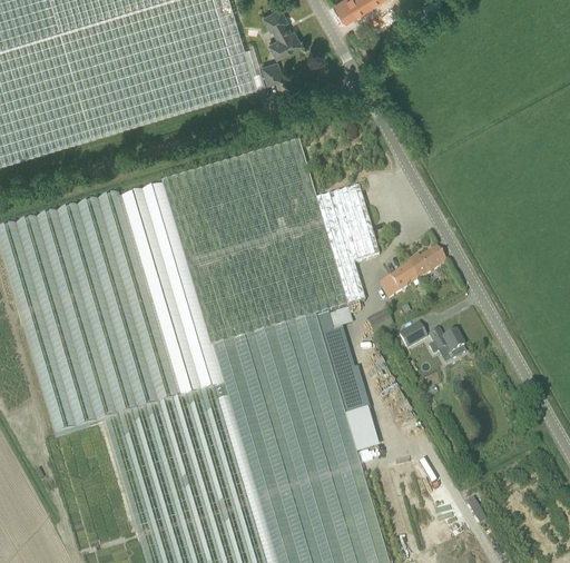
[(0,0),(0,38),(126,0),(0,0)]
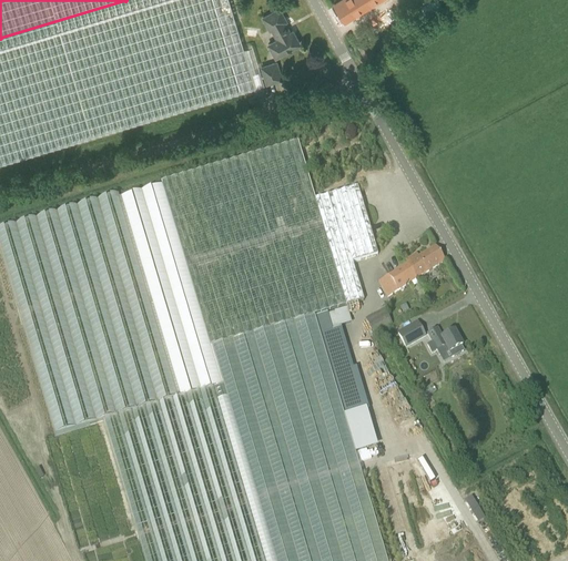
[(243,42),(230,0),(125,0),(0,38),(0,157),(254,81),(243,42)]
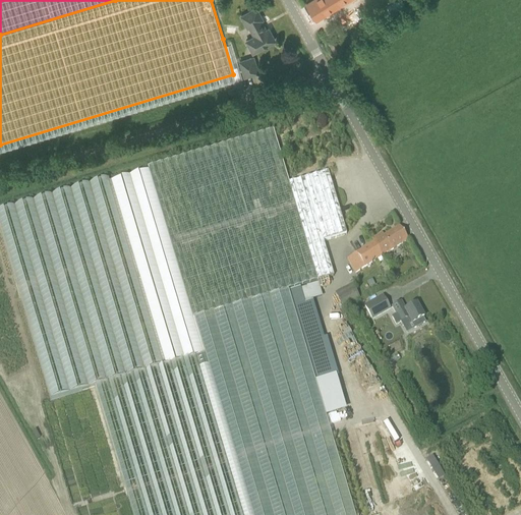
[(306,0),(315,14),(339,0),(306,0)]
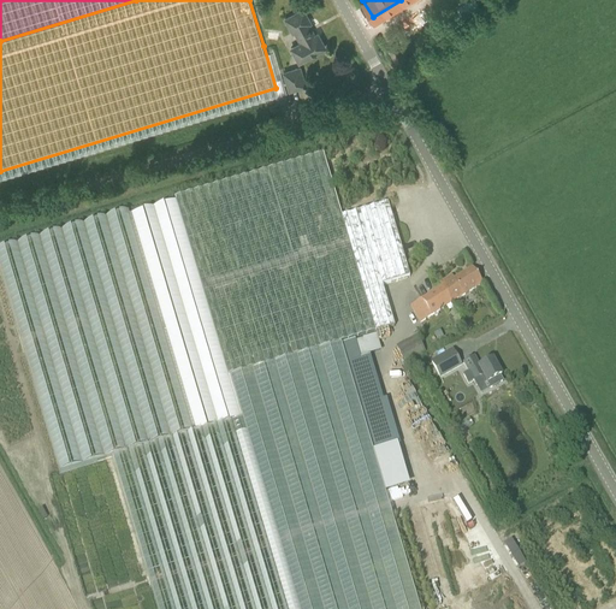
[(460,0),(456,3),(461,11),(479,0),(460,0)]
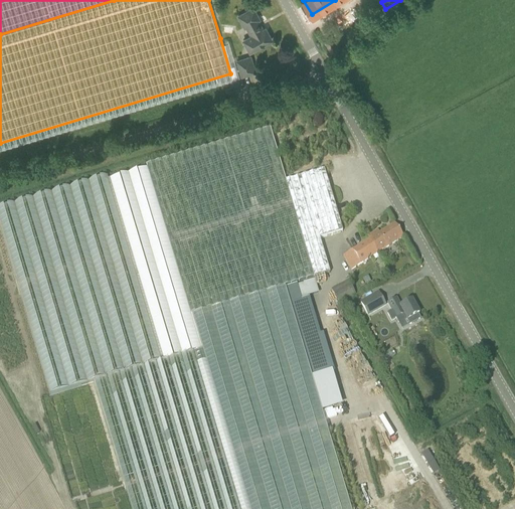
[(242,34),(249,46),(271,35),(265,23),(263,24),(258,15),(260,14),(252,2),(237,10),(244,22),(245,21),(250,30),(242,34)]
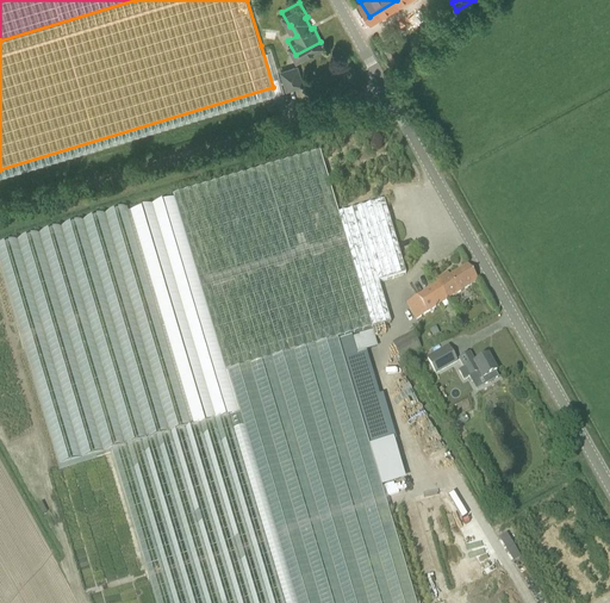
[(400,53),(392,37),(384,42),(392,57),(400,53)]
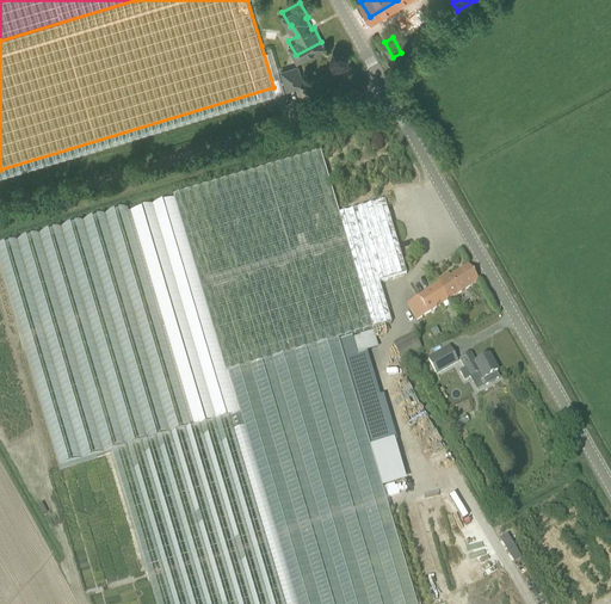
[(287,84),(302,79),(297,61),(281,66),(287,84)]
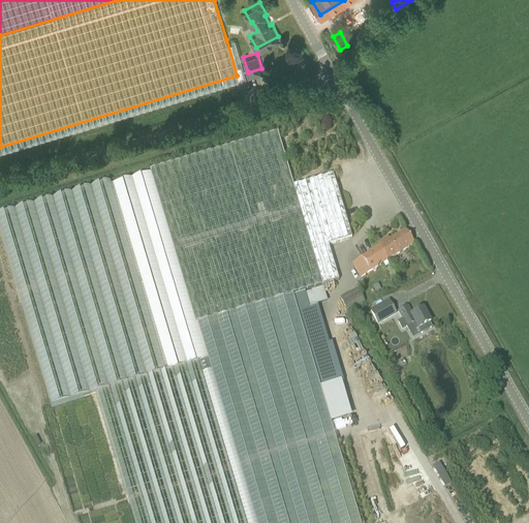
[(151,168),(194,317),(292,288),(338,275),(328,240),(351,233),(333,170),(292,181),(277,127),(150,165),(151,168)]
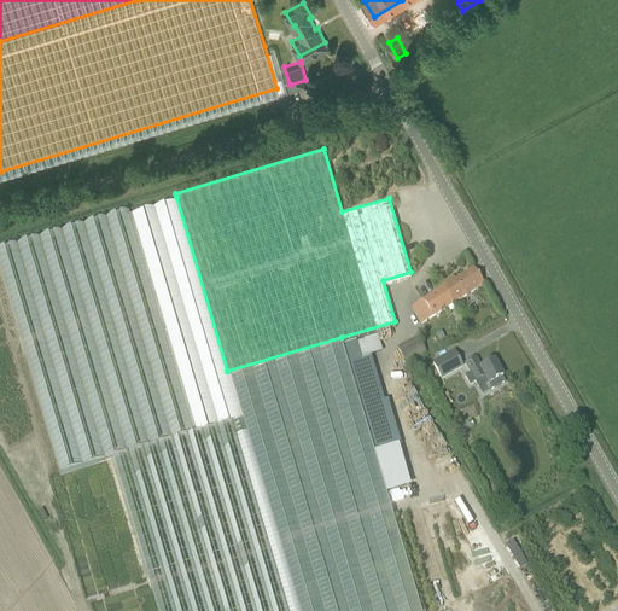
[(395,195),(421,187),(419,180),(394,188),(395,195)]
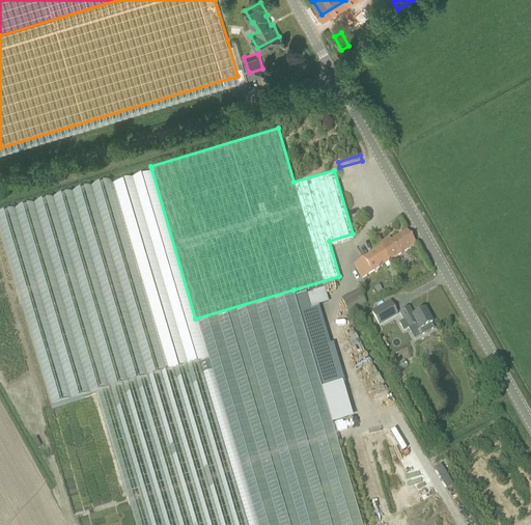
[(109,178),(0,211),(0,232),(51,404),(95,390),(199,359),(206,357),(195,319),(151,169),(110,182),(109,178)]
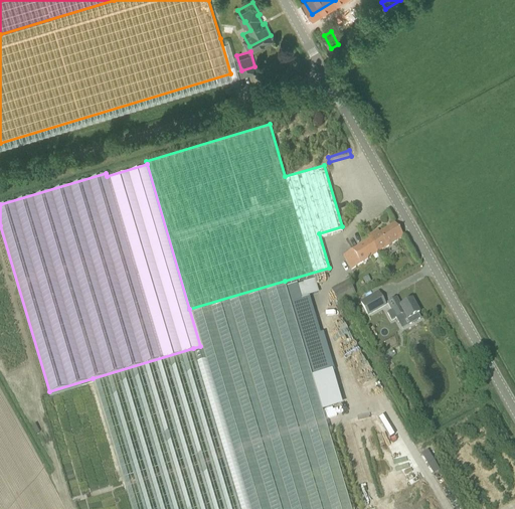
[(351,265),(360,260),(394,237),(403,232),(394,218),(378,228),(377,226),(368,231),(367,232),(369,234),(342,250),(351,265)]
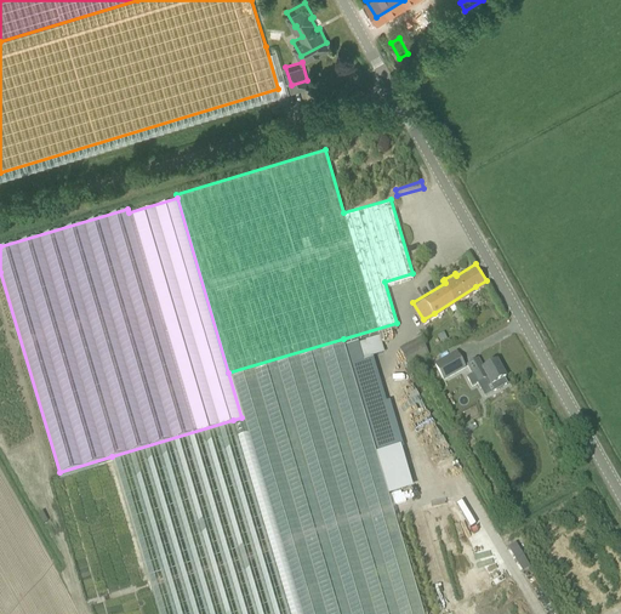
[(365,335),(358,337),(363,353),(363,356),(371,353),(370,351),(383,347),(379,330),(364,335),(365,335)]
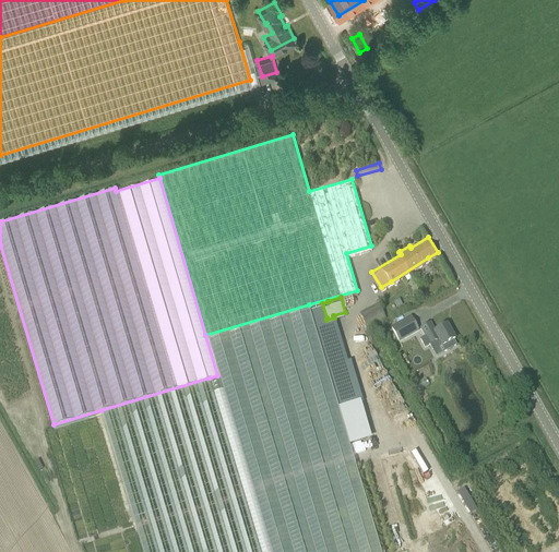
[(368,325),(388,316),(378,298),(359,308),(368,325)]
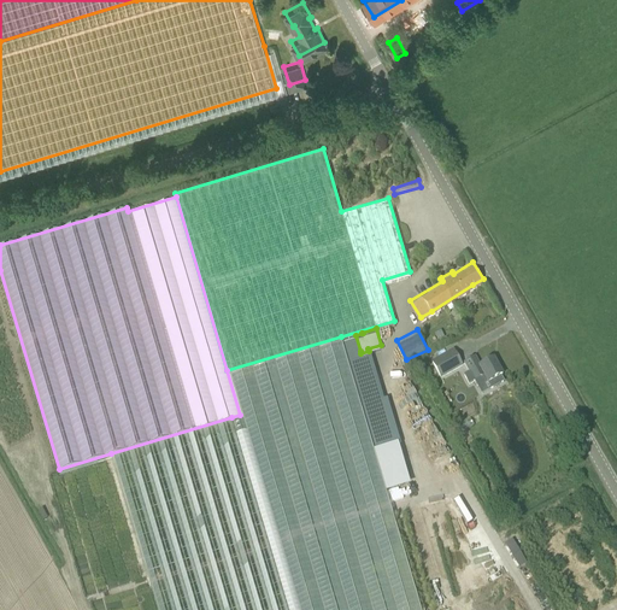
[(422,609),(341,336),(227,370),(240,415),(231,417),(288,609),(422,609)]
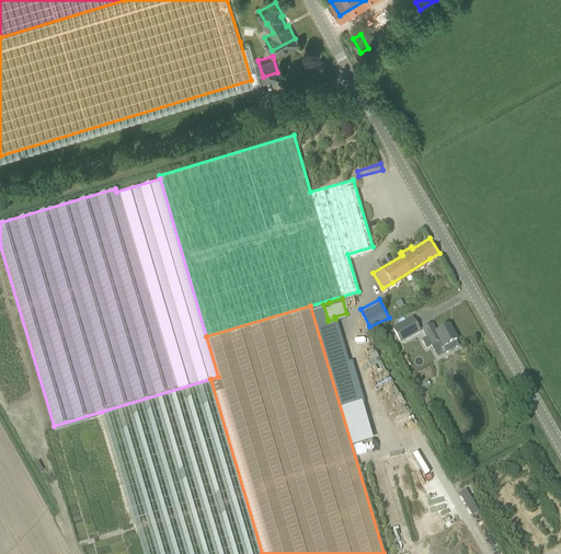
[(412,313),(393,324),(401,338),(420,327),(412,313)]
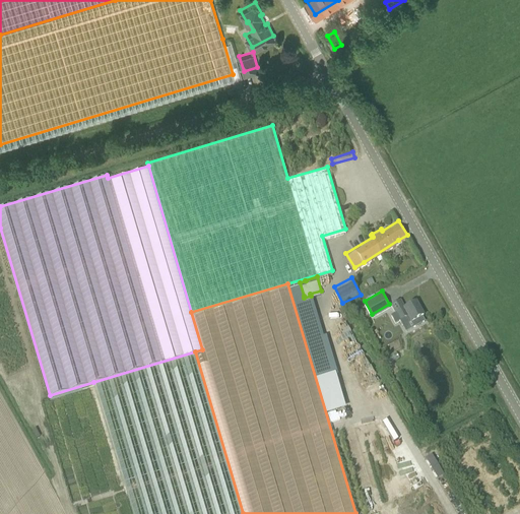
[(394,308),(391,310),(396,318),(399,316),(400,315),(400,316),(402,319),(409,315),(413,322),(425,316),(421,312),(423,311),(415,298),(404,304),(399,297),(392,301),(395,307),(394,308)]
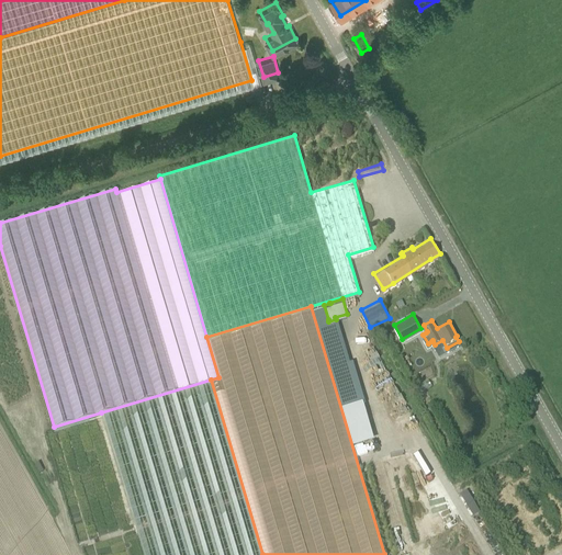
[(262,554),(211,380),(101,412),(145,554),(262,554)]
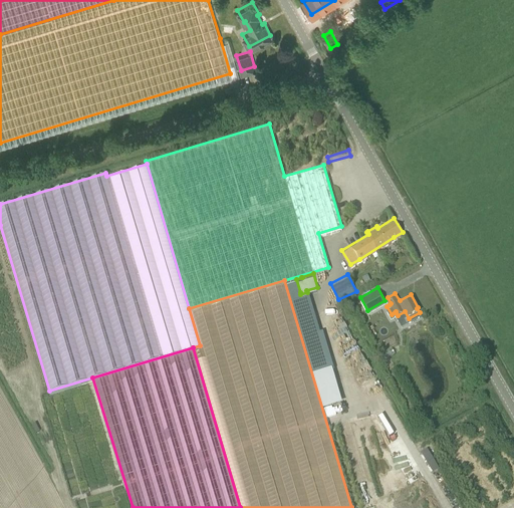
[(427,445),(422,449),(434,469),(439,465),(427,445)]
